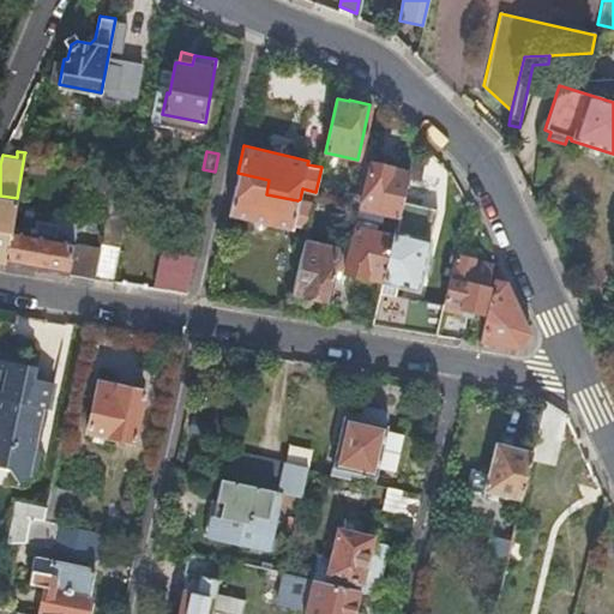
[(390,166),(365,161),(356,193),(361,194),(359,208),(398,217),(408,170),(390,167),(390,166)]
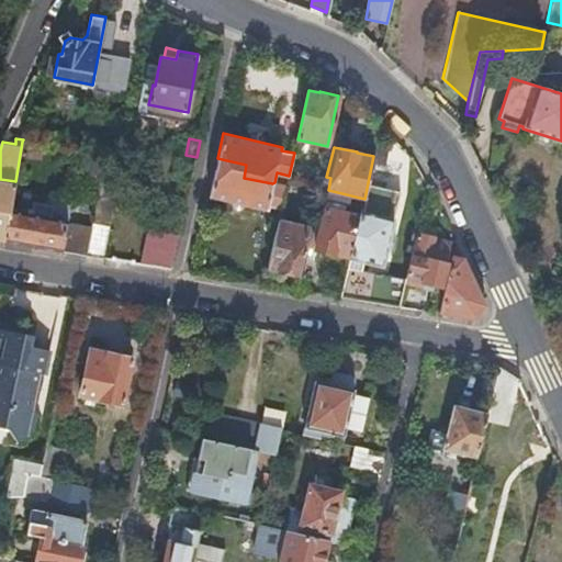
[(246,165),(217,158),(210,197),(268,209),(269,206),(281,209),(287,186),(274,182),(272,183),(244,178),(246,165)]
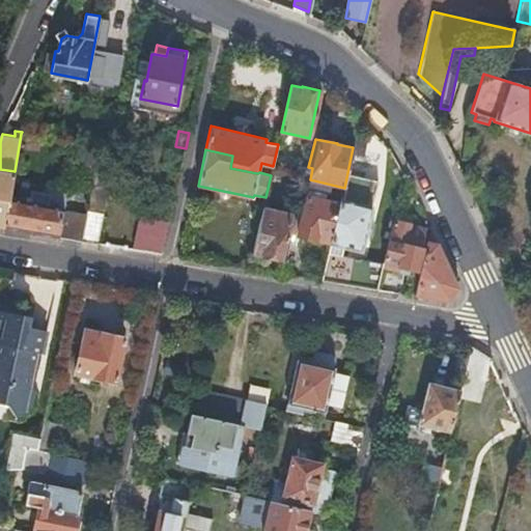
[(113,166),(115,155),(100,151),(96,162),(113,166)]
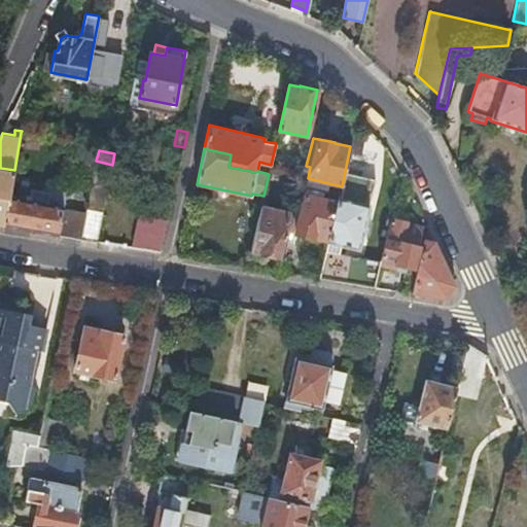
[(0,224),(4,225),(9,196),(14,170),(0,168),(0,224)]
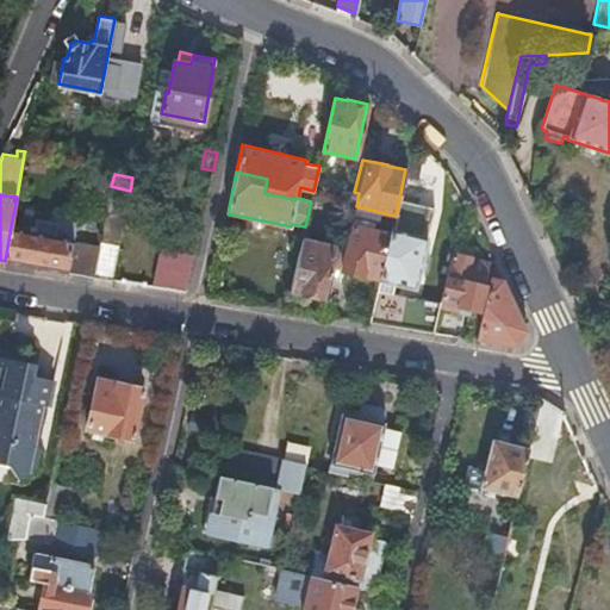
[(5,261),(69,272),(74,242),(79,213),(60,210),(58,221),(38,218),(36,225),(32,225),(31,230),(11,226),(5,261)]
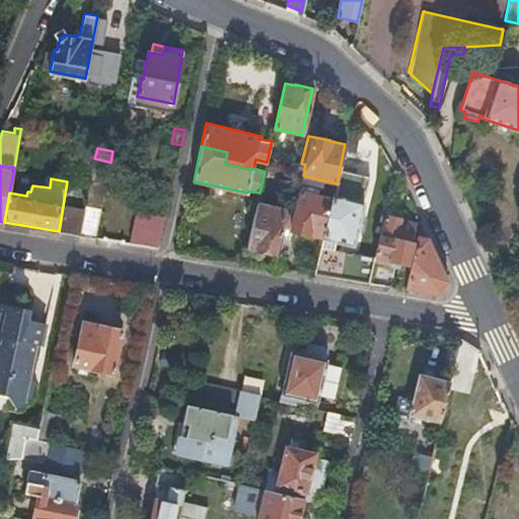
[(300,202),(293,201),(286,229),(308,234),(324,238),(332,199),(303,192),(300,202)]
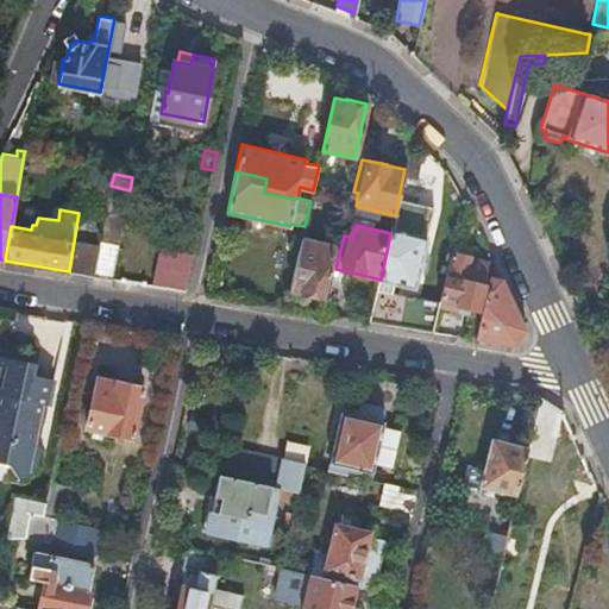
[(391,228),(390,233),(381,280),(371,320),(434,331),(439,307),(440,301),(393,292),(395,284),(406,287),(405,292),(414,294),(427,237),(391,228)]
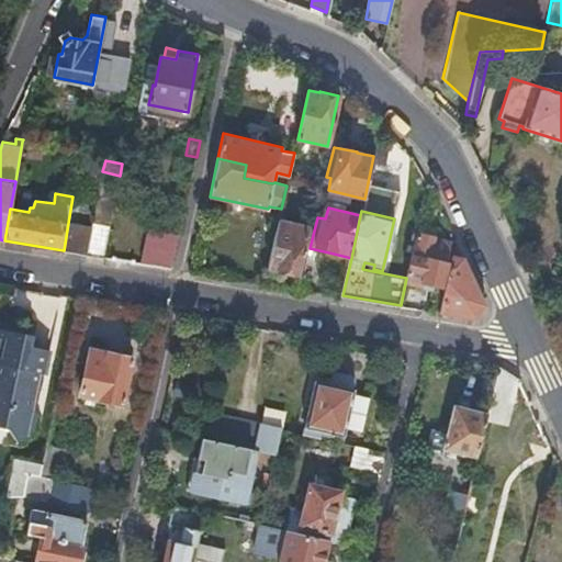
[(279,220),(268,268),(279,270),(279,271),(298,276),(308,226),(279,220)]
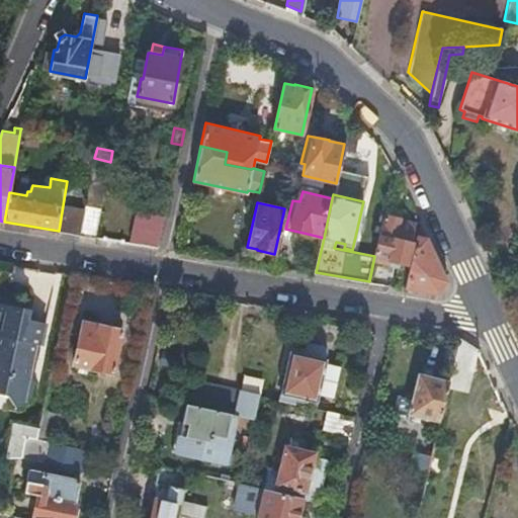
[(80,234),(96,237),(102,207),(86,204),(85,209),(80,234)]
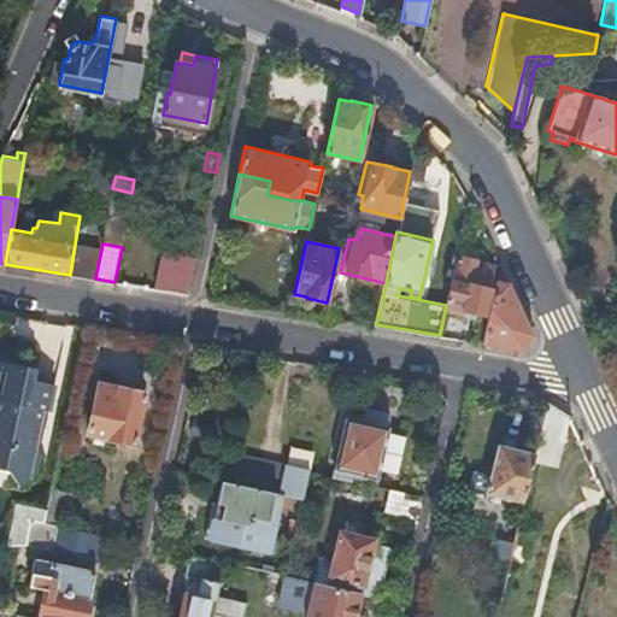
[(70,275),(95,278),(101,250),(75,245),(70,275)]
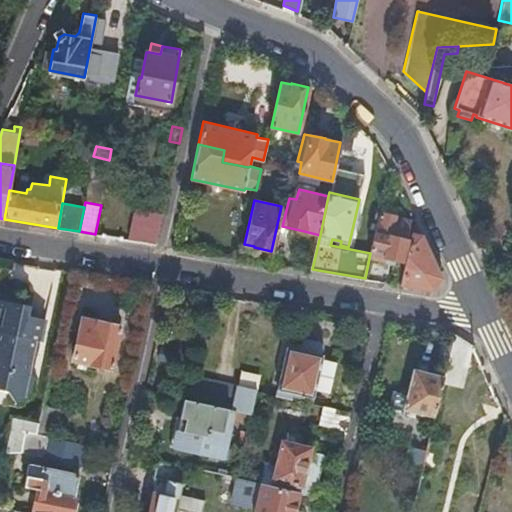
[(136,210),(130,238),(155,243),(161,215),(136,210)]
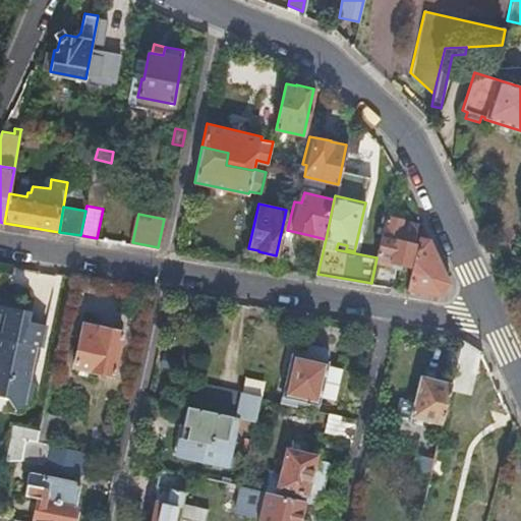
[(387,216),(377,257),(375,263),(393,266),(407,269),(408,264),(409,265),(418,223),(387,216)]
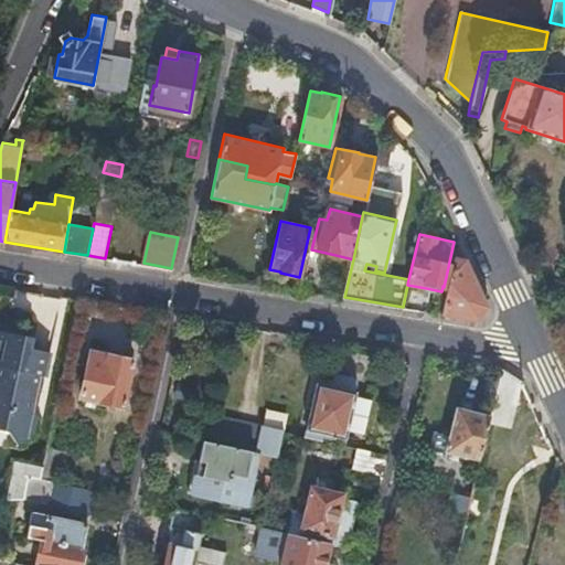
[(457,241),(443,313),(478,320),(488,306),(457,241)]
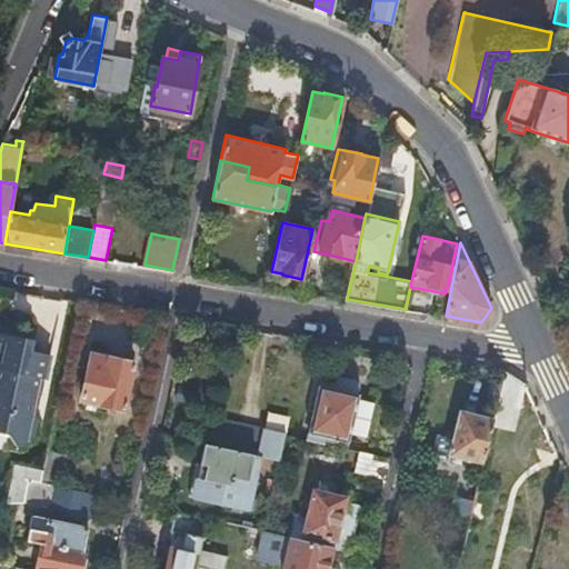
[(46,379),(51,353),(32,350),(35,339),(0,331),(0,431),(9,433),(18,447),(32,438),(38,417),(32,416),(40,378),(46,379)]
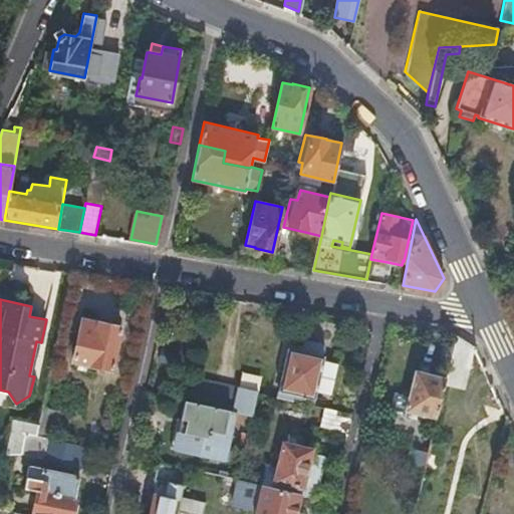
[(112,369),(121,327),(84,318),(74,360),(112,369)]
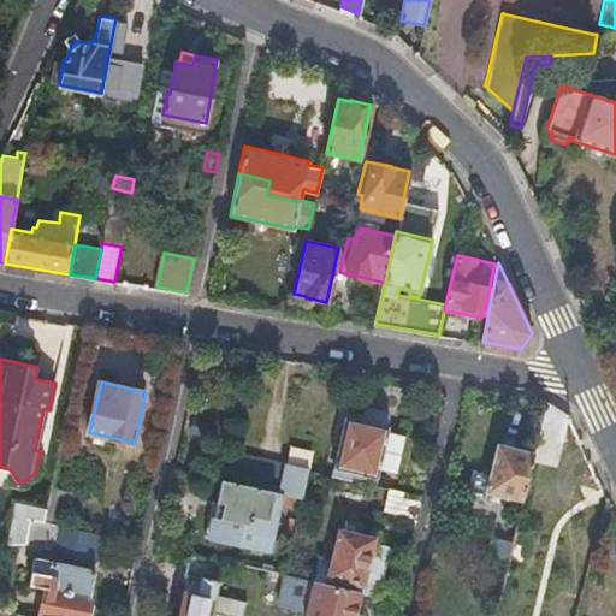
[(549,402),(535,452),(534,460),(557,465),(569,415),(549,402)]
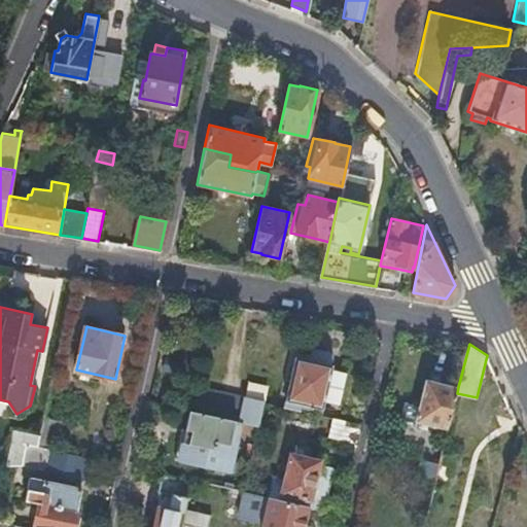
[(290,401),(288,407),(322,414),(325,402),(332,370),(334,365),(331,365),(335,355),(332,352),(317,348),(314,350),(311,360),(297,356),(287,400),(290,401)]
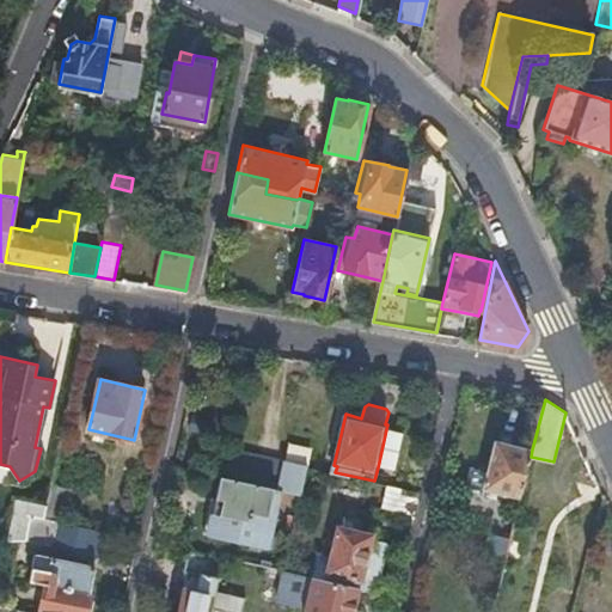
[(404,433),(386,429),(378,467),(396,471),(404,433)]
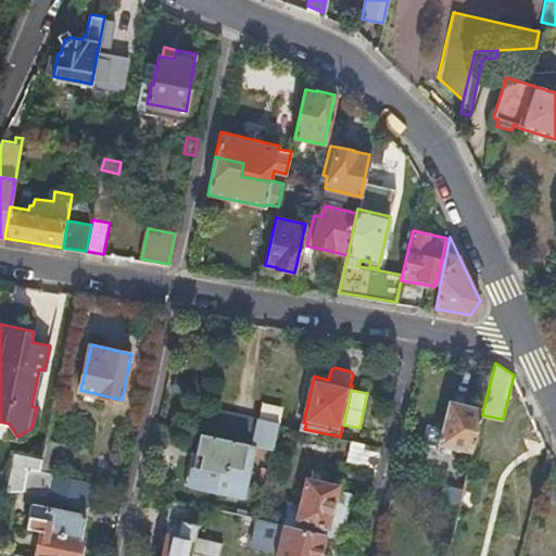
[(443,426),(439,446),(438,449),(447,452),(449,445),(472,452),(482,415),(483,408),(450,400),(443,426)]
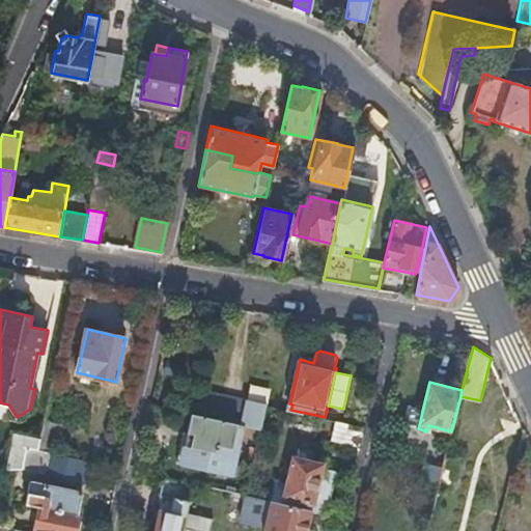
[(201,389),(197,415),(241,425),(247,399),(201,389)]
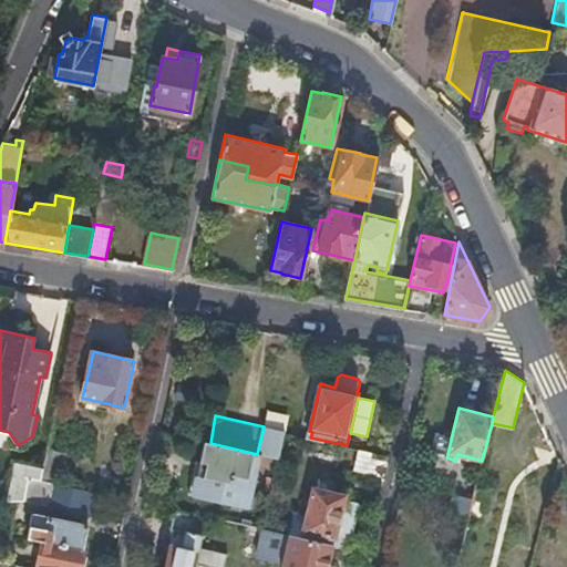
[(285,431),(264,425),(264,426),(257,454),(258,454),(278,459),(285,431)]
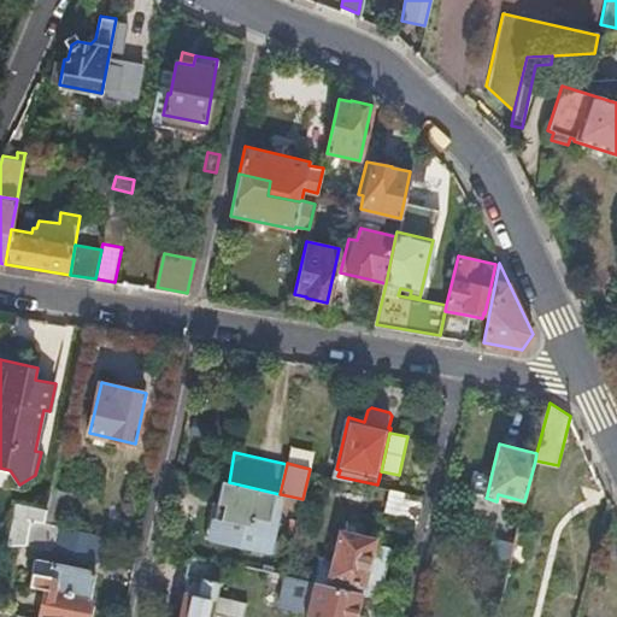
[(477,469),(472,492),(487,495),(492,472),(477,469)]
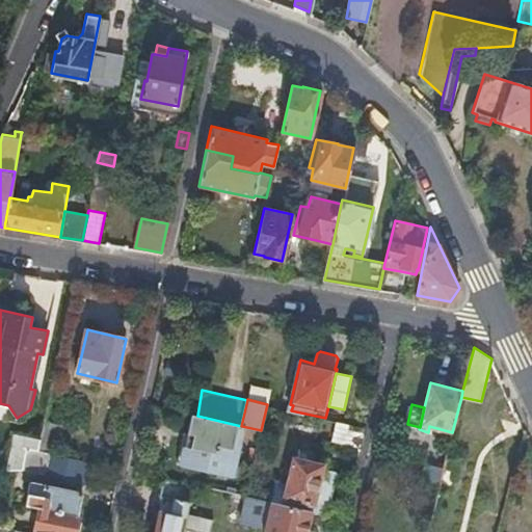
[(197,416),(191,415),(180,466),(232,477),(242,426),(241,426),(197,416)]
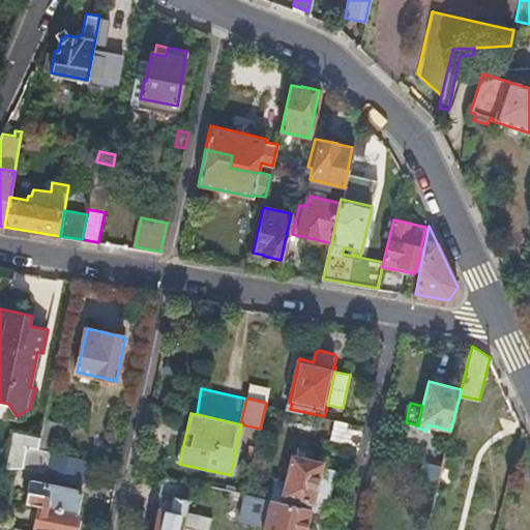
[(45,419),(40,439),(38,447),(57,451),(63,424),(45,419)]
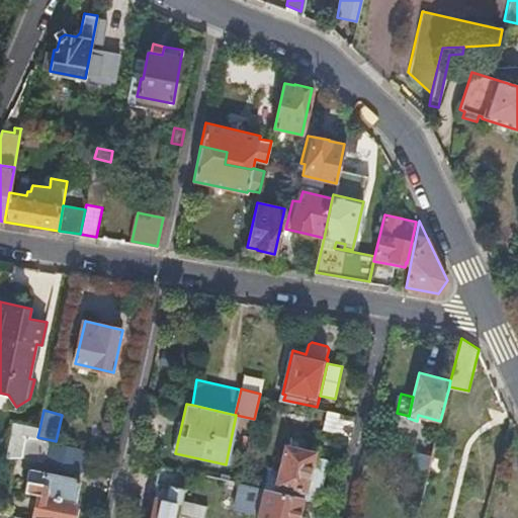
[(357,417),(331,411),(327,429),(346,434),(346,436),(352,438),(357,417)]
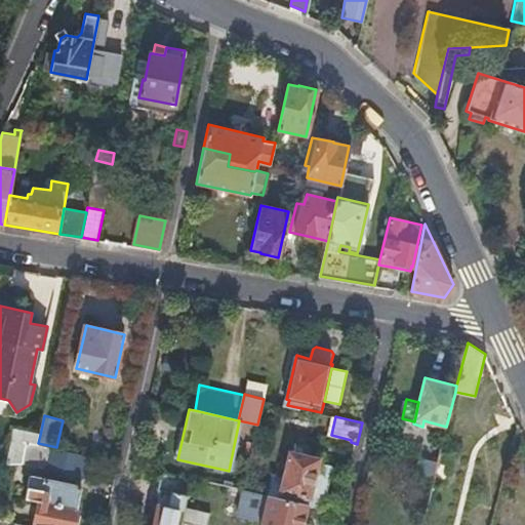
[(14,429),(7,462),(23,461),(48,468),(48,467),(79,474),(83,453),(56,447),(38,443),(40,435),(14,429)]
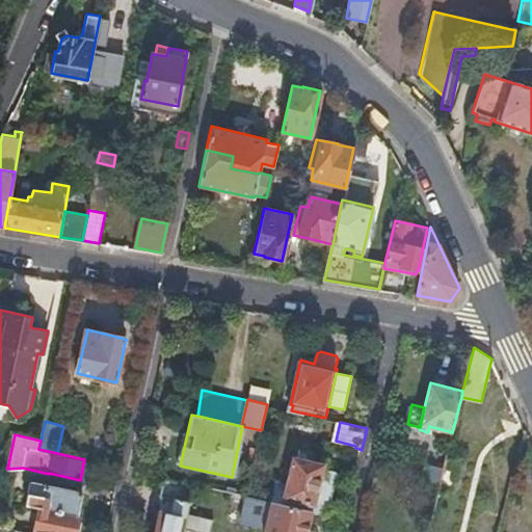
[(407,439),(403,458),(425,463),(444,468),(448,449),(407,439)]
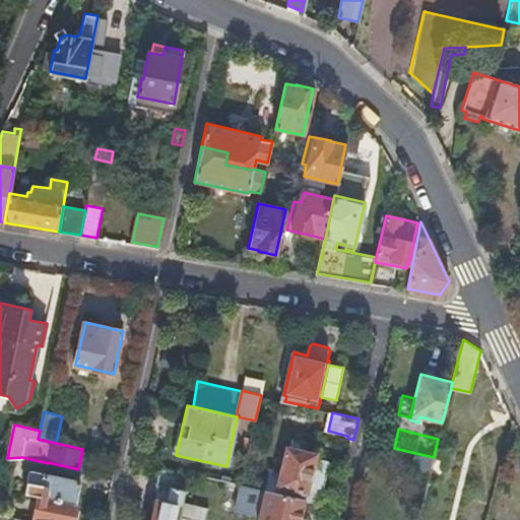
[(306,499),(318,502),(320,492),(323,493),(329,461),(317,459),(318,453),(285,445),(279,472),(269,469),(264,490),(306,499)]
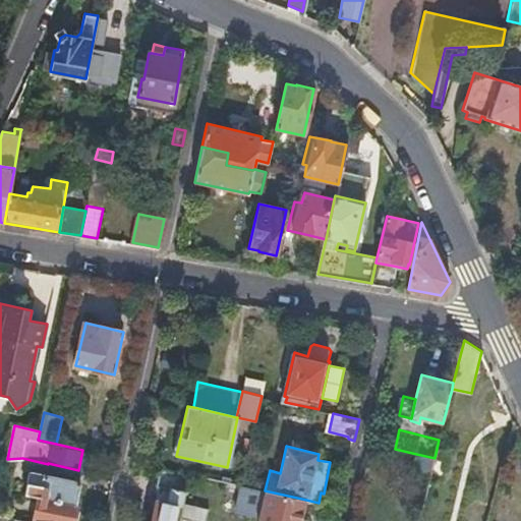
[(413,465),(431,470),(435,458),(416,454),(413,465)]
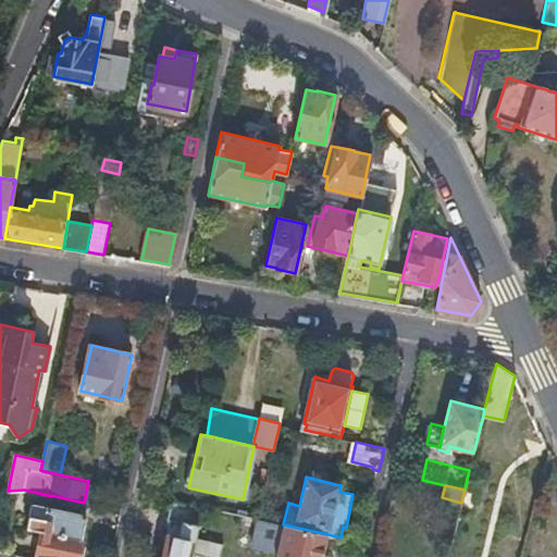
[(200,506),(174,500),(169,521),(170,522),(162,556),(188,556),(193,540),(196,528),(195,528),(200,506)]
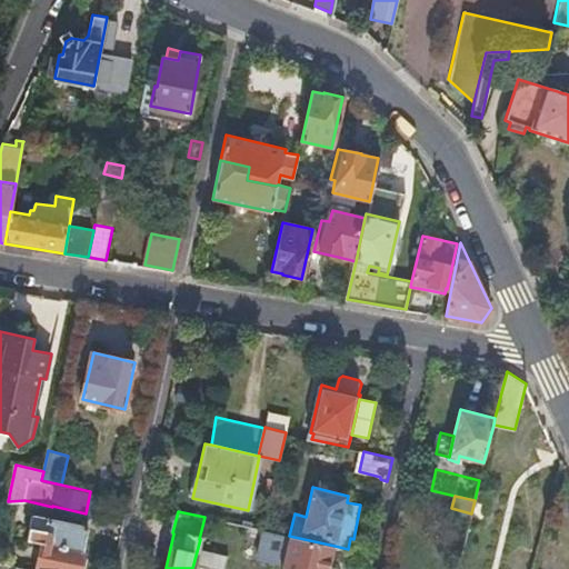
[(38,568),(79,568),(89,529),(33,517),(29,541),(45,543),(38,568)]
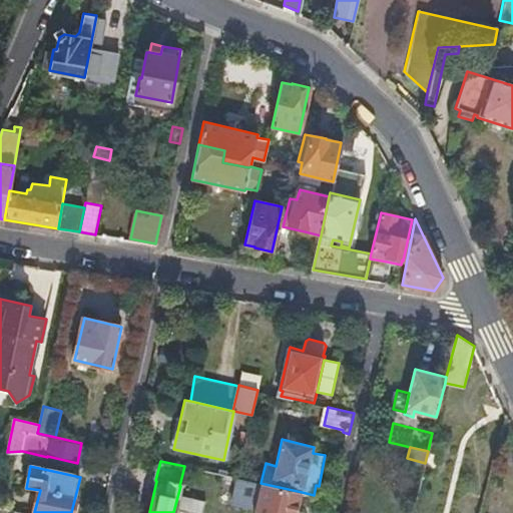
[(296,512),(302,492),(261,483),(253,512),(296,512)]
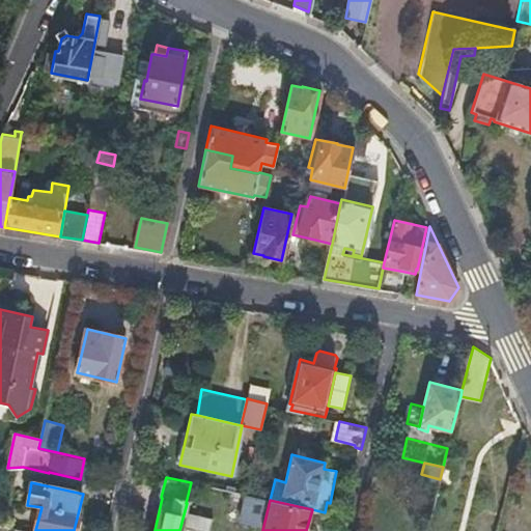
[(179,530),(192,530),(195,516),(184,514),(179,530)]
